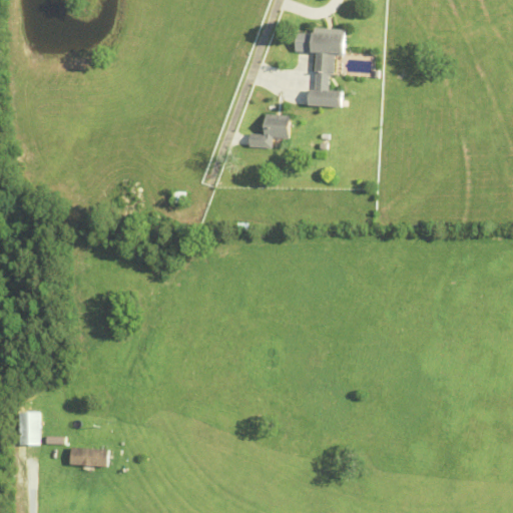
[(336,57),(335,77),(330,77),(330,91),(343,92),(342,109),(310,108),(311,90),(316,90),(317,54),(313,54),(314,29),(346,30),(345,57),(336,57)]
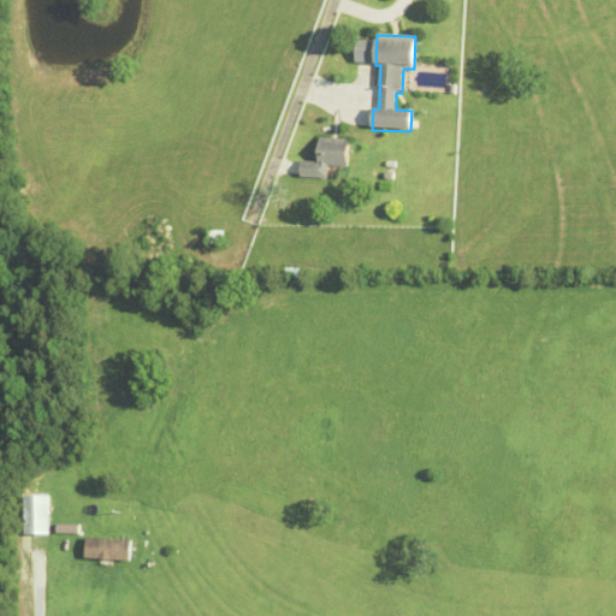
[(329,167),(327,179),(301,178),(301,161),(319,163),(320,138),(349,140),(348,167),(329,167)]
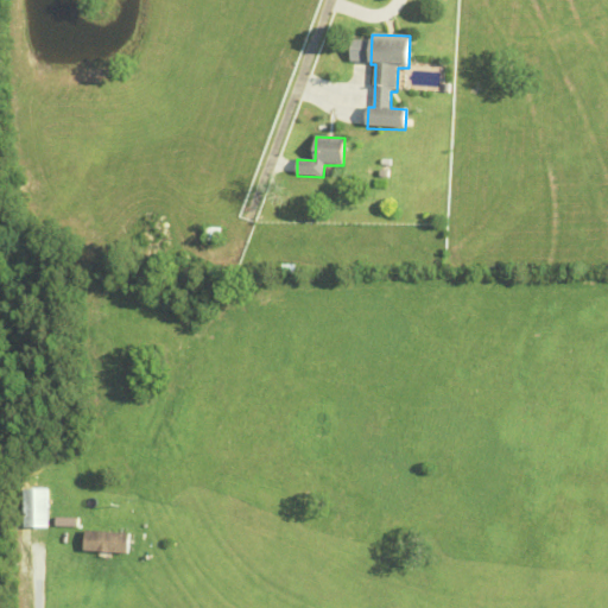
[(206,241),(206,228),(222,229),(221,242),(206,241)]
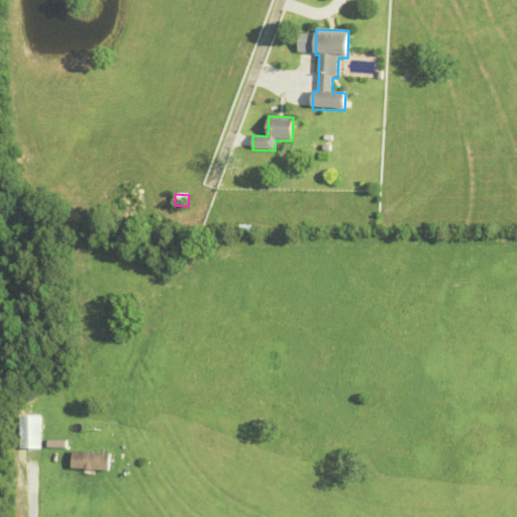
[(229,207),(229,196),(243,196),(243,207),(229,207)]
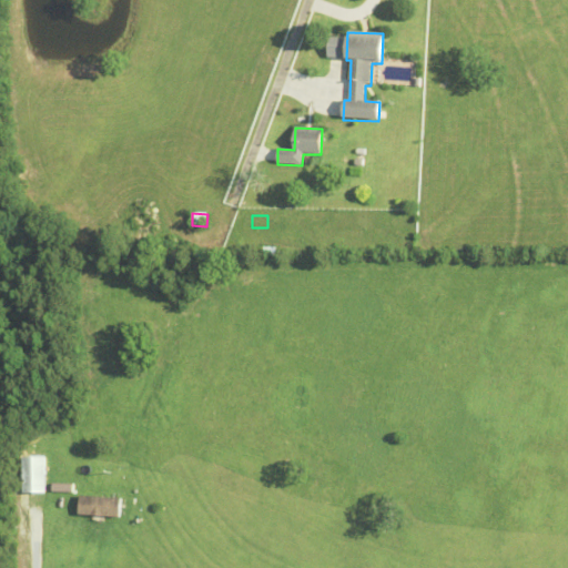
[(22,459),(46,458),(47,495),(23,495),(22,459)]
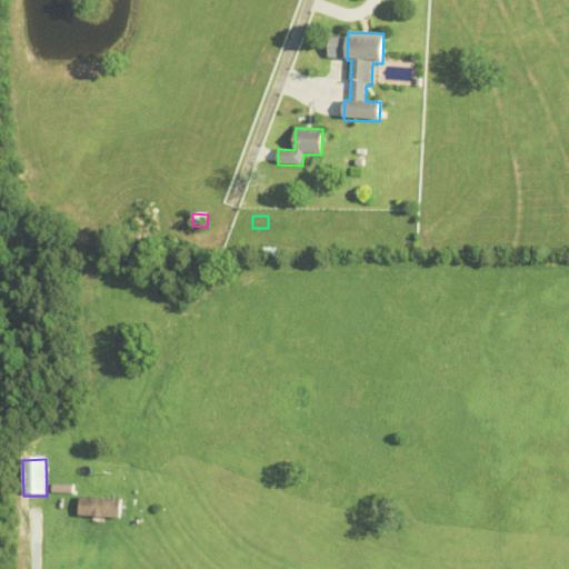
[(80,515),(122,517),(123,498),(80,497),(80,515)]
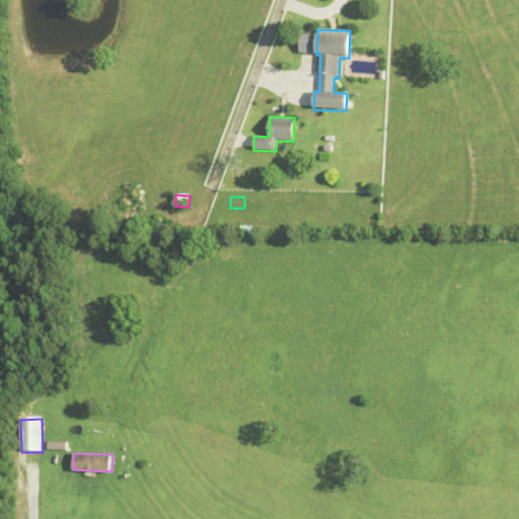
All buildings are outlined.
